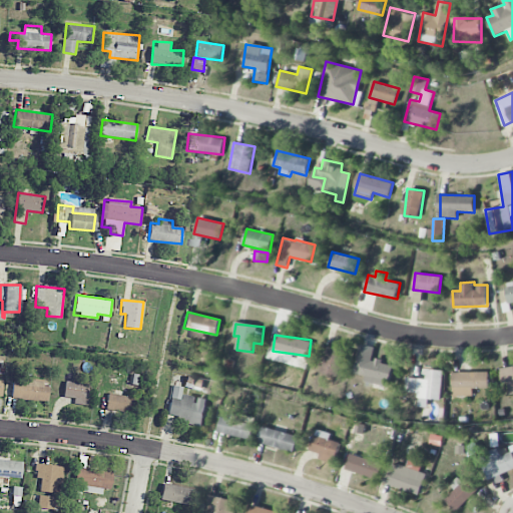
[(345,359),(342,358),(344,351),(324,344),(317,365),(323,366),(321,372),(339,378),(345,359)]
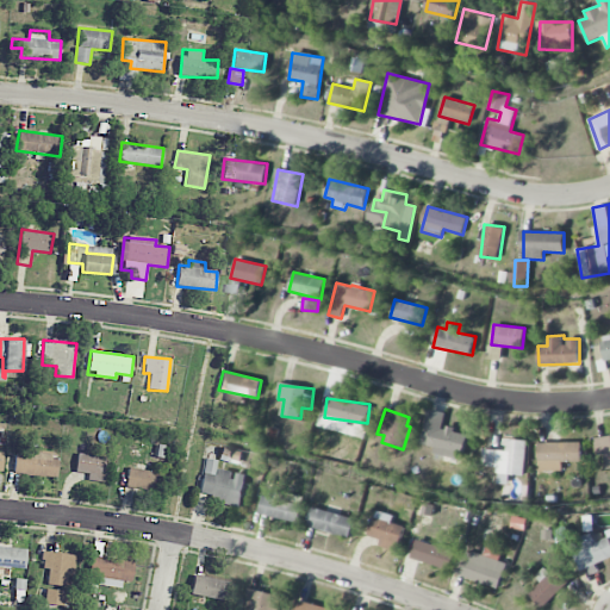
[(443,430),(446,412),(429,409),(422,454),(462,460),(466,434),(443,430)]
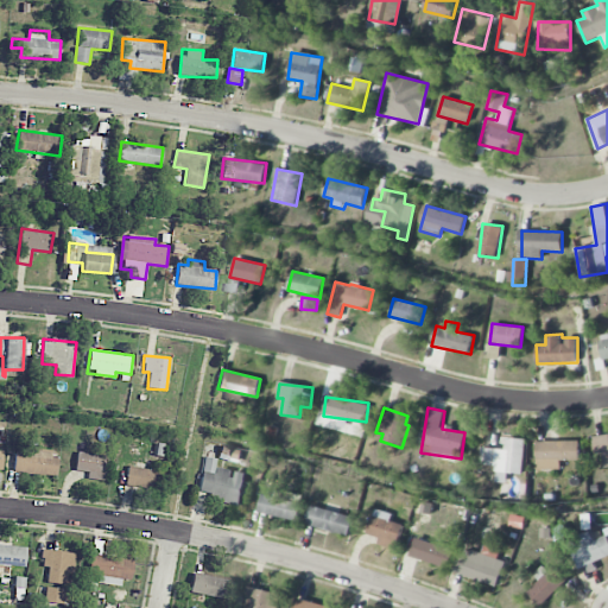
[(607,435),(593,436),(594,458),(605,457),(605,466),(607,466),(607,435)]
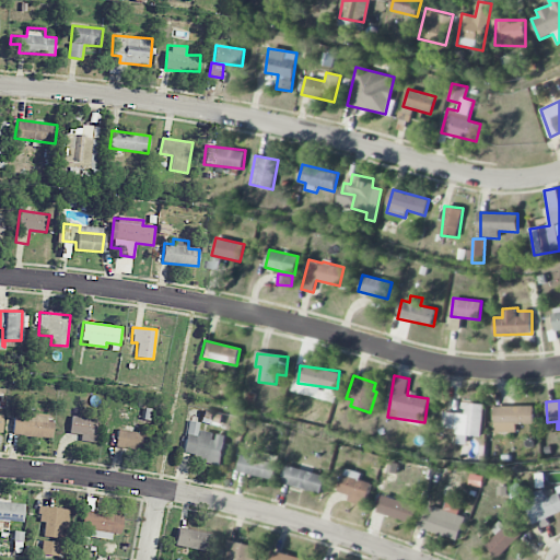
[(481,436),(483,404),(466,403),(466,413),(444,412),(443,428),(457,429),(456,444),(467,444),(467,435),(481,436)]
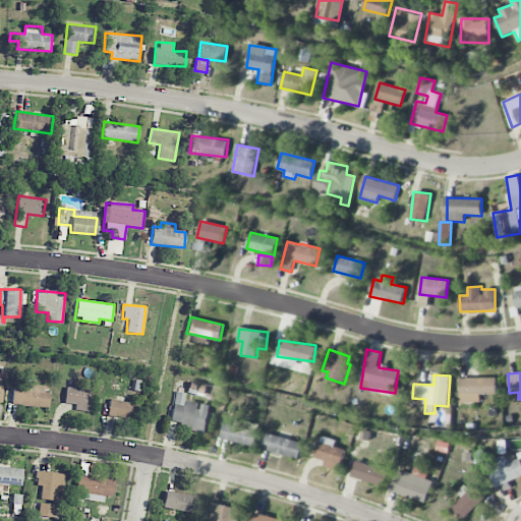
[(480,402),(480,394),(498,394),(497,377),(460,378),(461,402),(480,402)]
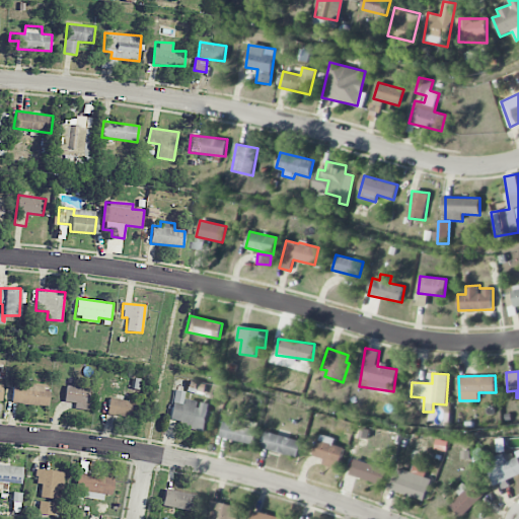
[(49,404),(50,385),(23,384),(23,386),(12,386),(11,403),(49,404)]
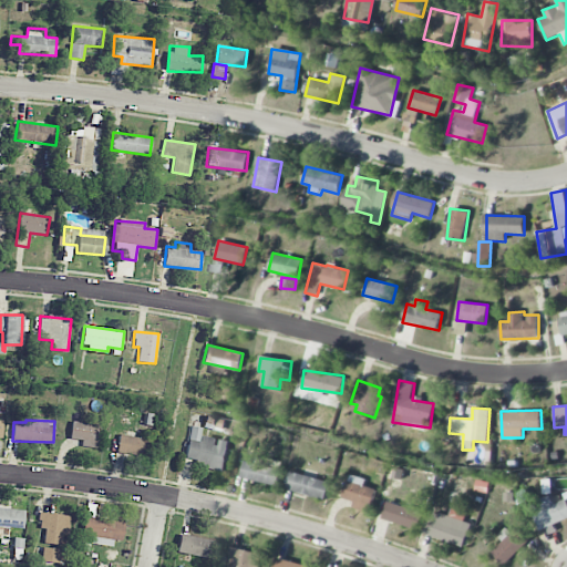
[(98,444),(100,425),(72,421),(69,440),(98,444)]
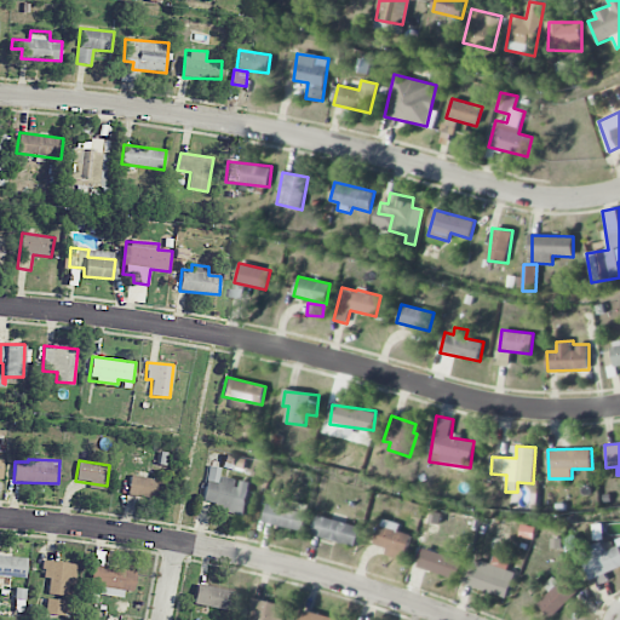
[(250,482),(239,480),(219,476),(220,468),(208,465),(202,500),(214,503),(213,510),(244,515),(250,482)]
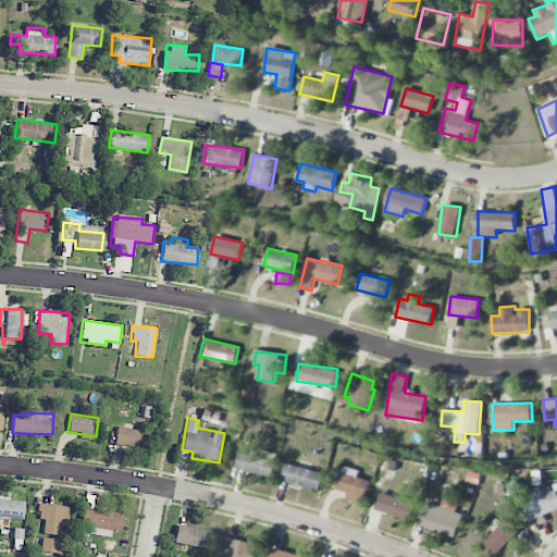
[(149,431),(115,428),(114,445),(147,448),(149,431)]
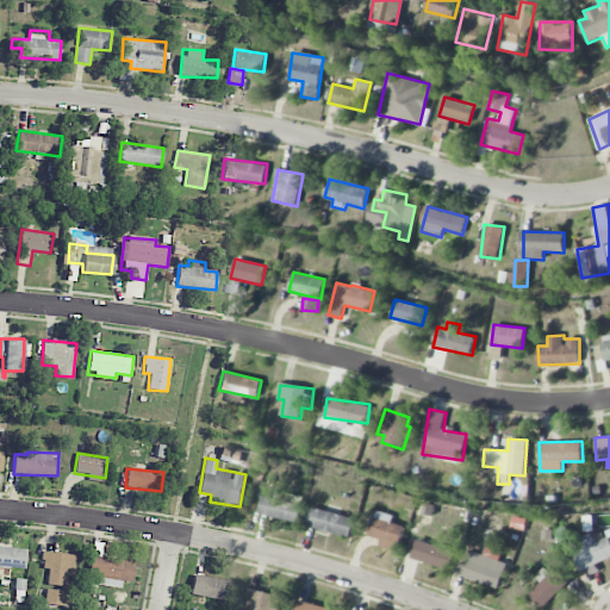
[(302,503),(263,497),(260,516),(298,522),(302,503)]
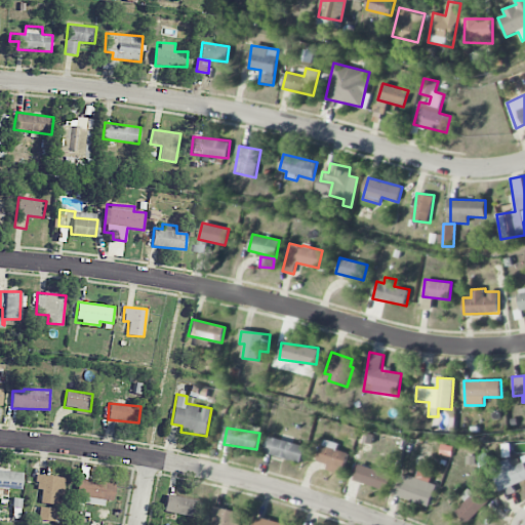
[(305,443),(268,439),(266,455),(303,460),(305,443)]
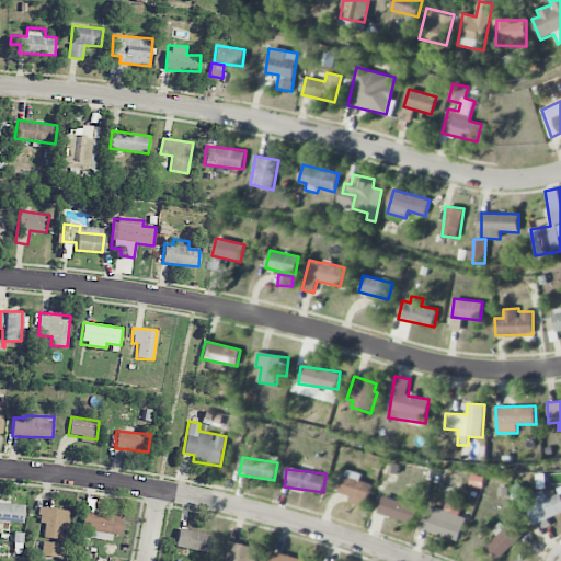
[(371,483),(359,481),(362,473),(345,469),(340,493),(351,495),(350,502),(366,506),(371,483)]
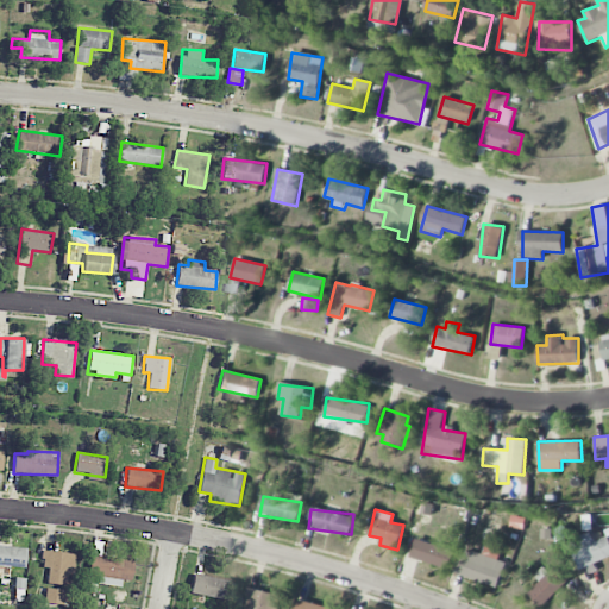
[(571,540),(585,573),(597,569),(595,563),(608,557),(608,537),(608,535),(595,541),(591,532),(571,540)]
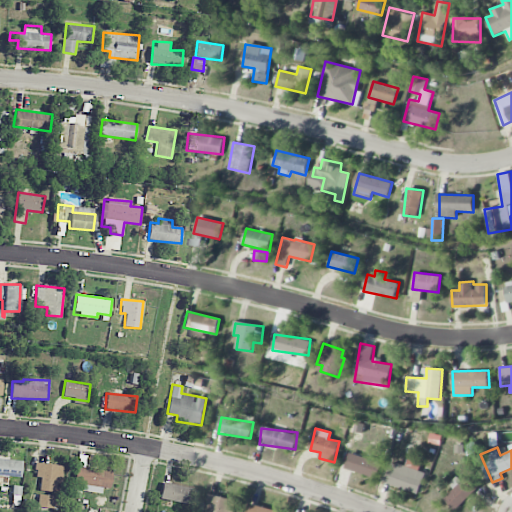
[(0,483),(7,483),(7,477),(21,477),(22,460),(11,460),(12,454),(0,453),(0,483)]
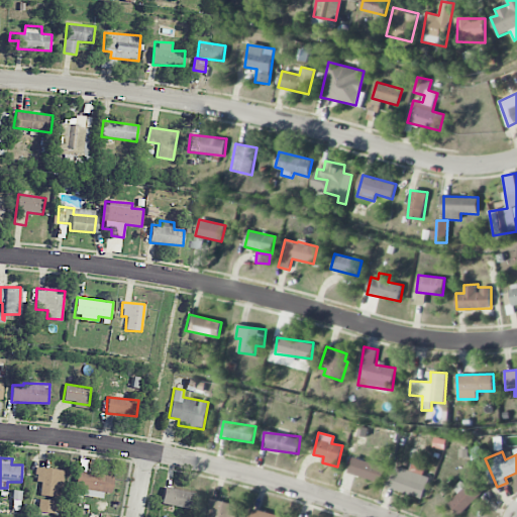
[(349,475),(382,482),(385,466),(352,458),(349,475)]
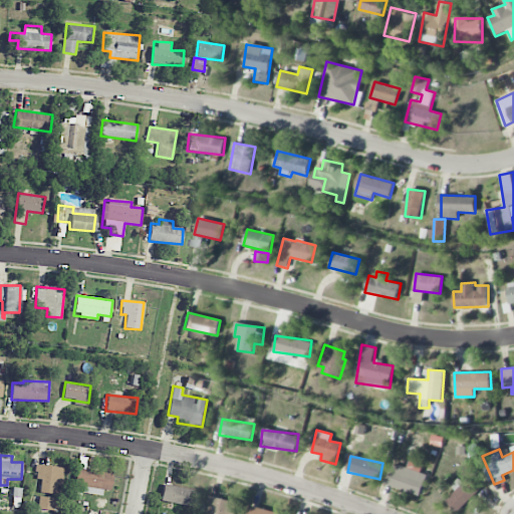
[(384,484),(420,496),(427,474),(421,472),(424,465),(410,461),(408,468),(392,463),(384,484)]
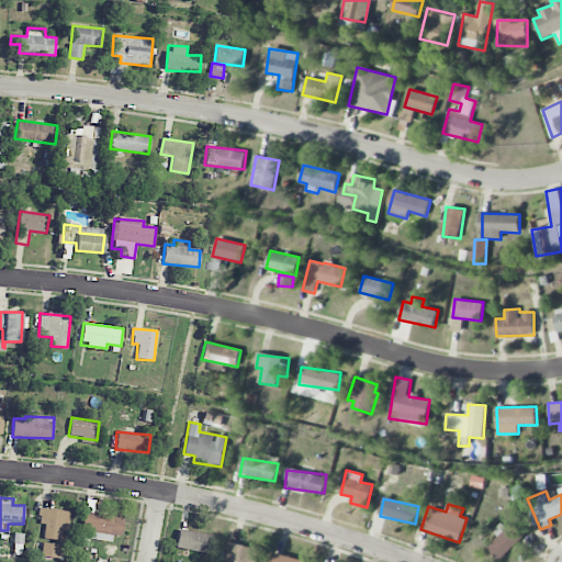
[(43,539),(60,539),(60,529),(68,529),(69,509),(40,508),(38,524),(44,524),(43,539)]
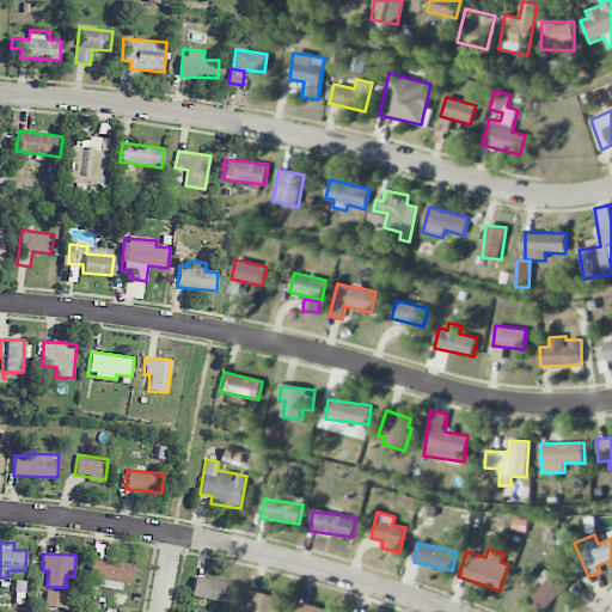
[(132,583),(134,562),(90,557),(89,577),(98,579),(98,587),(122,589),(122,582),(132,583)]
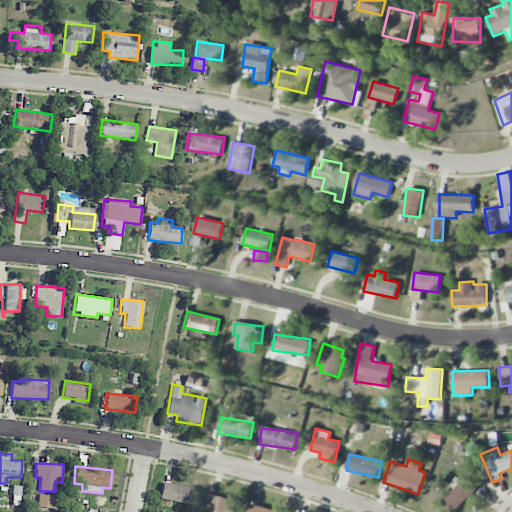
[(455,489),(444,499),(455,510),(480,487),(469,475),(462,482),(457,476),(449,483),(455,489)]
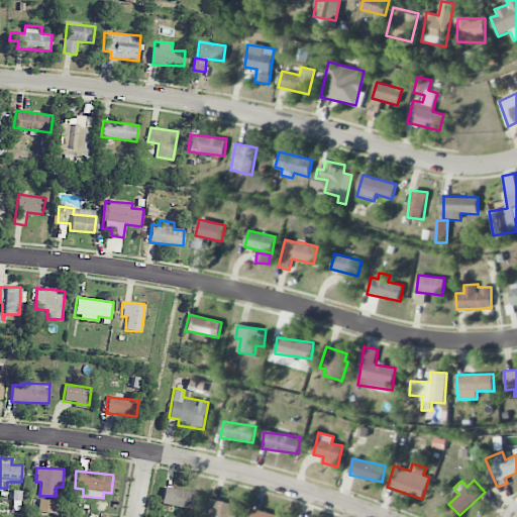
[(200,494),(164,487),(161,503),(196,510),(200,494)]
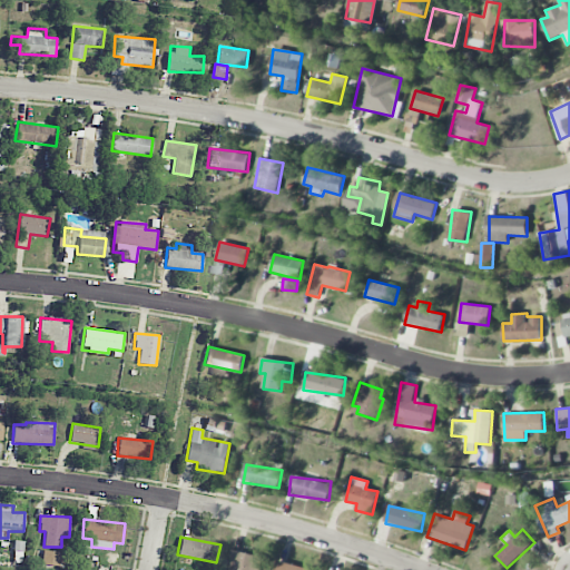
[(60,551),(40,550),(39,564),(59,566),(60,551)]
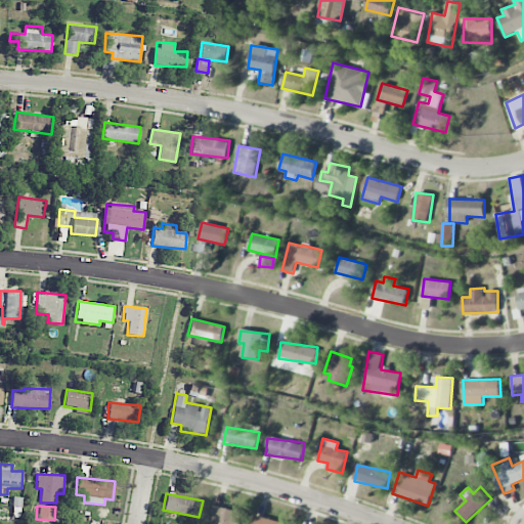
[(238,523),(243,512),(214,506),(209,523),(238,523)]
